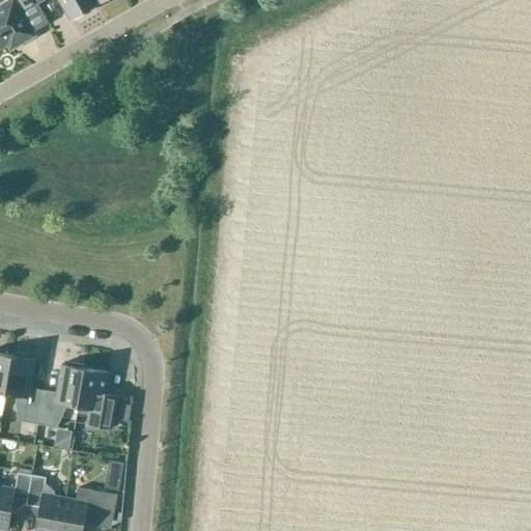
[(0,48),(12,40),(16,47),(33,36),(21,14),(33,6),(29,0),(10,0),(11,0),(0,6),(0,48)]
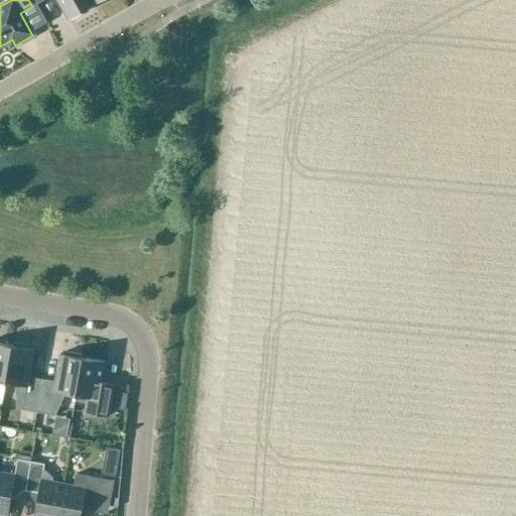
[(56,0),(68,19),(94,5),(91,0),(33,0),(36,4),(43,0),(56,0)]
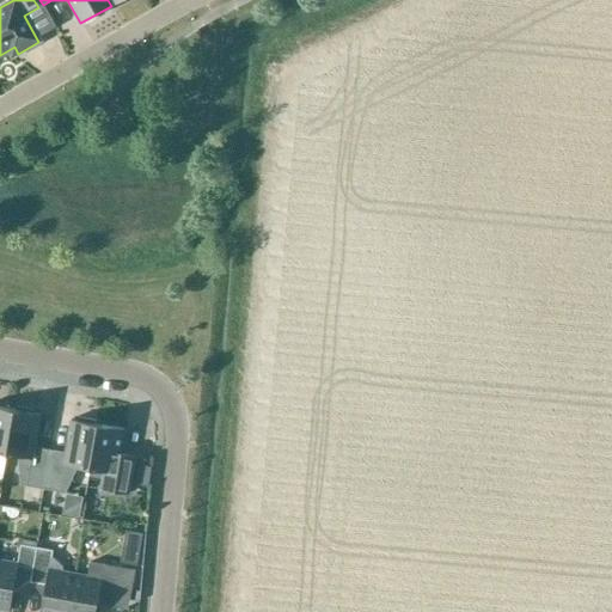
[(0,453),(6,454),(13,410),(0,408),(0,453)]
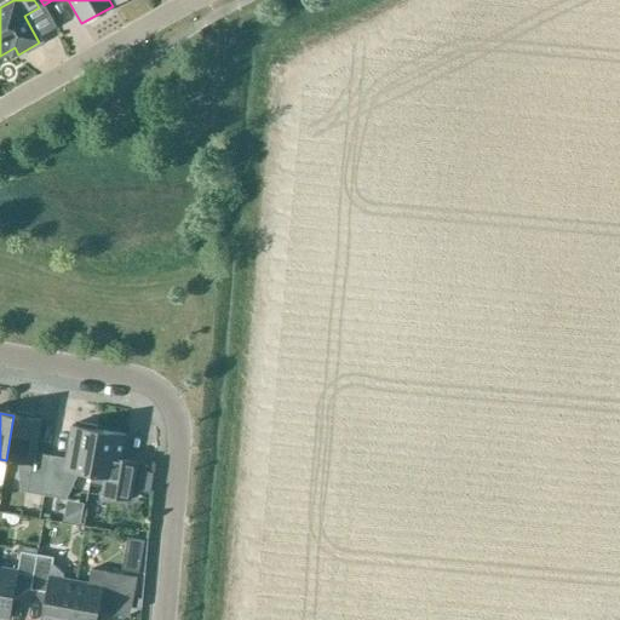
[(13,415),(6,460),(18,463),(21,491),(27,492),(26,493),(44,497),(50,457),(35,454),(40,420),(33,419),(34,415),(17,413),(16,417),(13,415)]
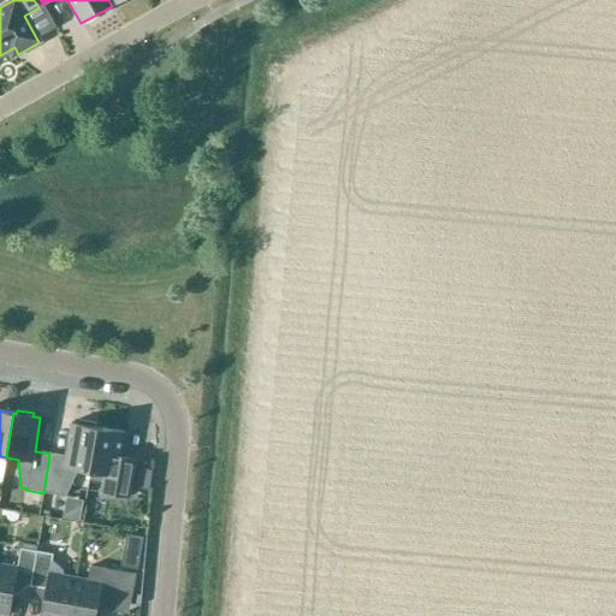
[(49,454),(43,493),(65,497),(78,471),(90,473),(98,427),(95,427),(96,425),(78,421),(78,425),(71,424),(65,456),(49,454)]
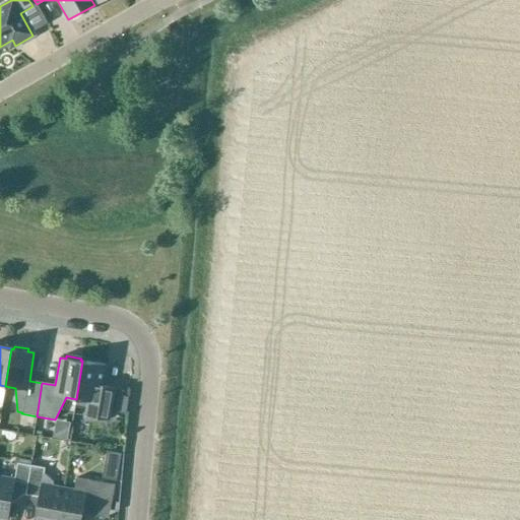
[(82,361),(76,399),(88,401),(85,416),(109,420),(113,395),(100,393),(105,365),(82,361)]
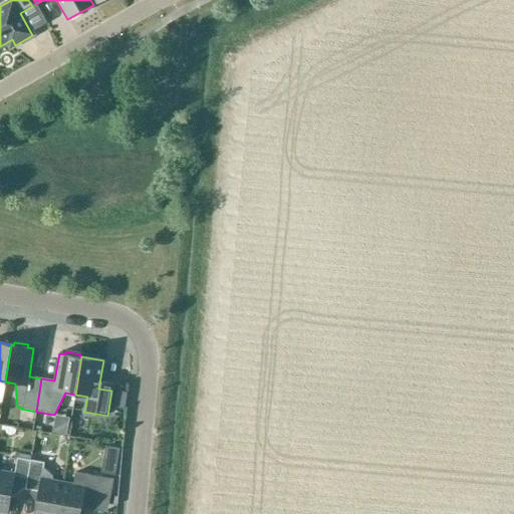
[(111,406),(123,408),(126,392),(114,390),(111,406)]
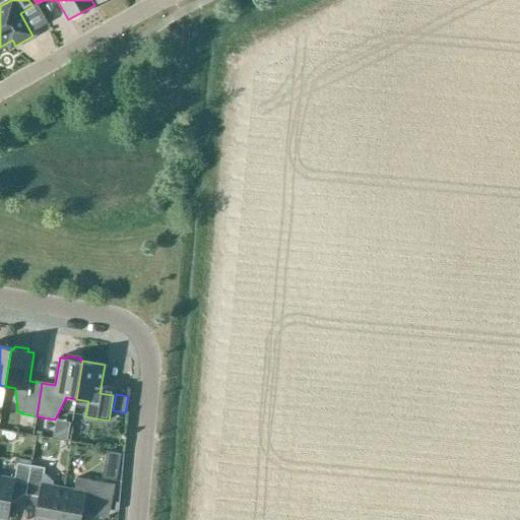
[(0,475),(0,518),(7,519),(12,493),(25,496),(30,466),(20,464),(16,463),(14,478),(0,475)]
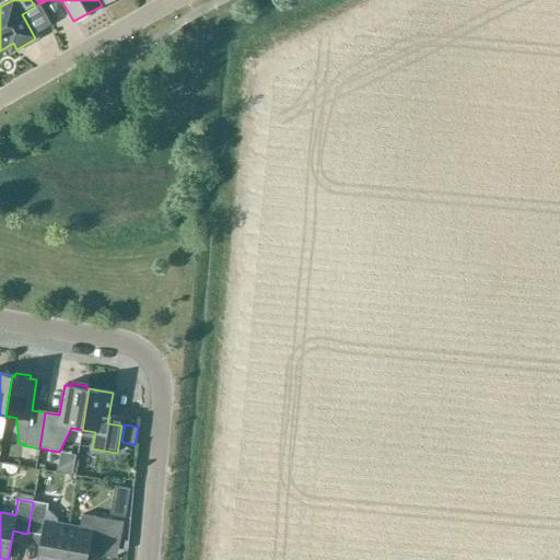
[(33,502),(27,534),(42,536),(36,559),(61,559),(68,525),(58,524),(59,520),(47,510),(48,504),(33,502)]
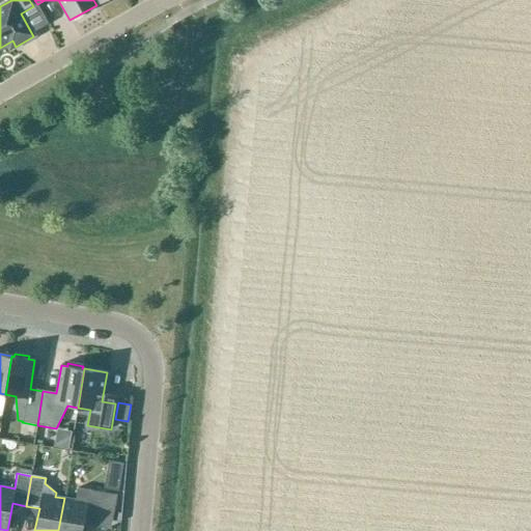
[(107,477),(105,487),(119,490),(121,480),(107,477)]
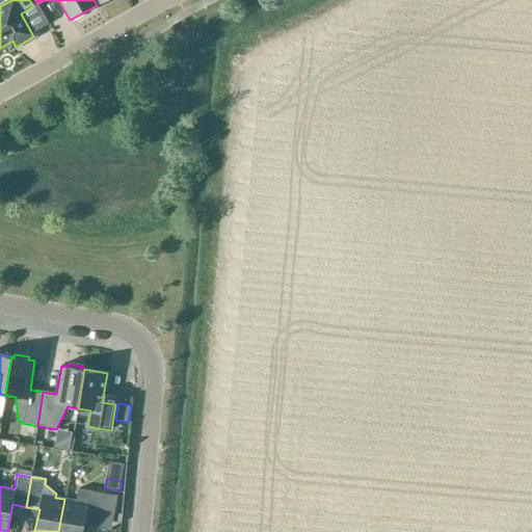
[(64,499),(58,531),(82,531),(85,517),(112,523),(117,495),(78,488),(76,501),(64,499)]
